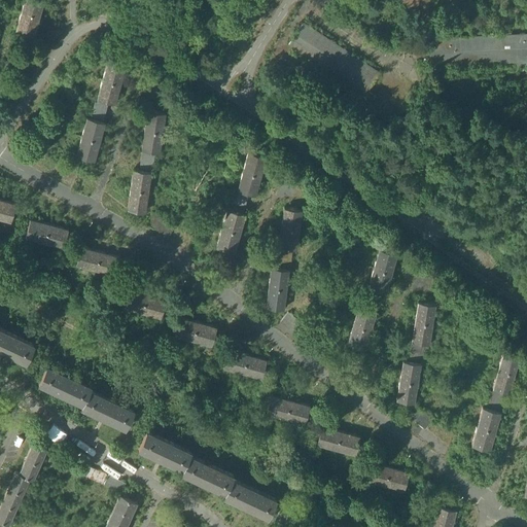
[(42,0),(24,0),(21,11),(38,16),(42,0)]
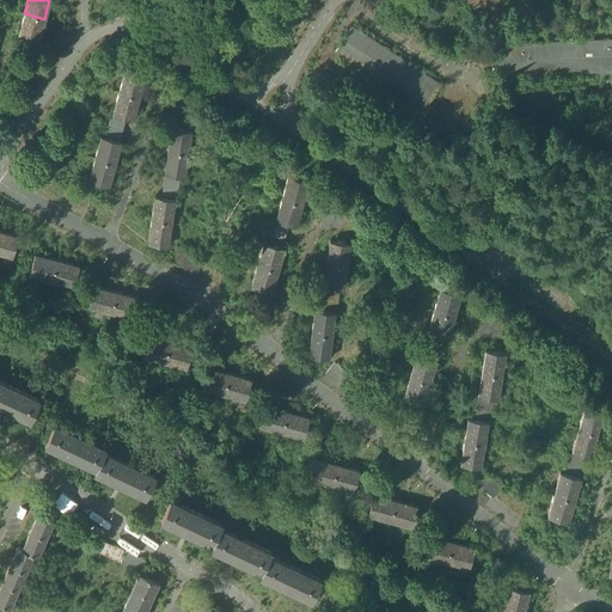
[(502,1),(500,0),(464,0),(485,19),(491,13),(502,1)]
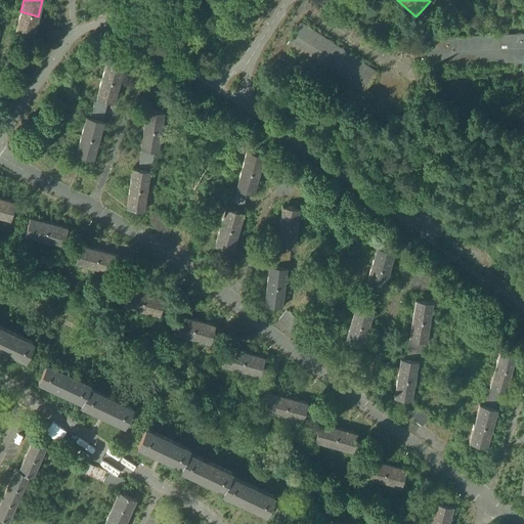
[(478,36),(474,0),(523,0),(523,20),(518,22),(518,28),(523,27),(523,0),(430,0),(430,1),(421,11),(431,20),(440,11),(453,2),(456,0),(467,0),(472,36),(478,36)]
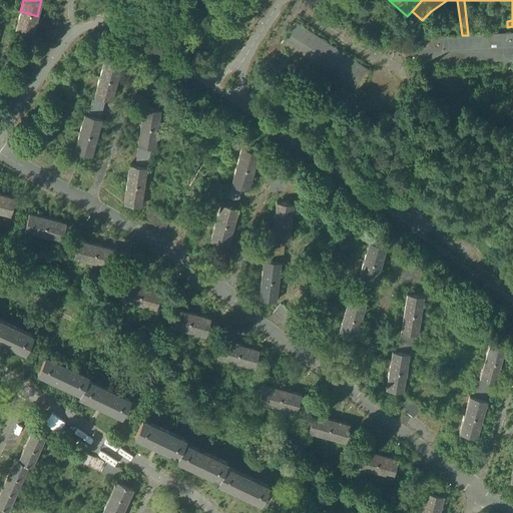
[(37,16),(20,11),(15,29),(32,34),(37,16)]
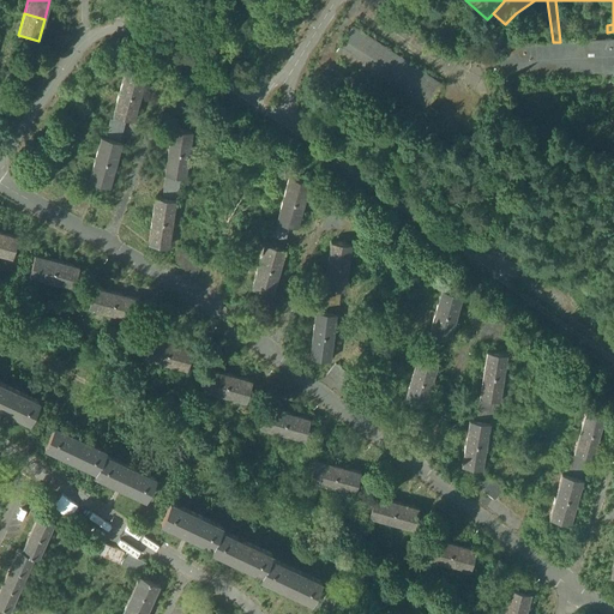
[(441,85),(353,26),(336,52),(425,110),(441,85)]
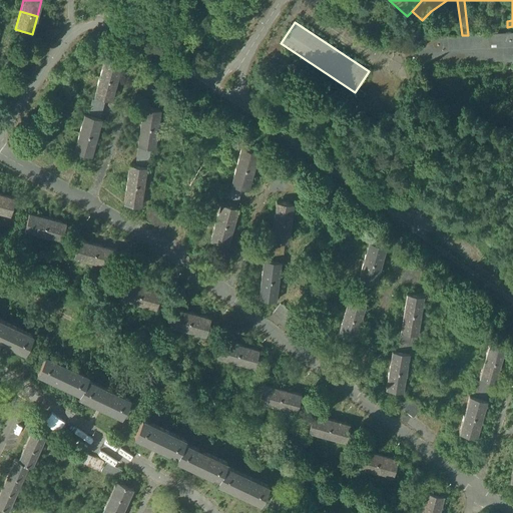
[(512,26),(507,27),(494,27),(495,34),(468,35),(462,35),(417,37),(418,56),(412,57),(412,62),(418,62),(418,63),(506,59),(506,64),(511,64),(511,58),(512,58),(512,26)]
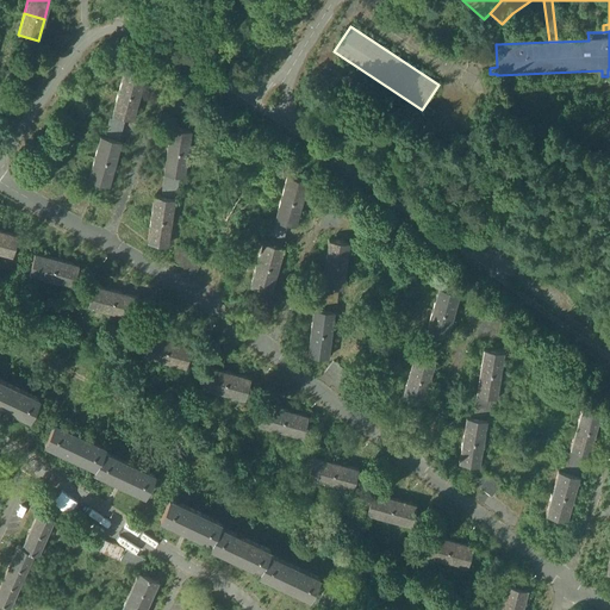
[(134,118),(145,75),(124,69),(112,112),(134,118)]
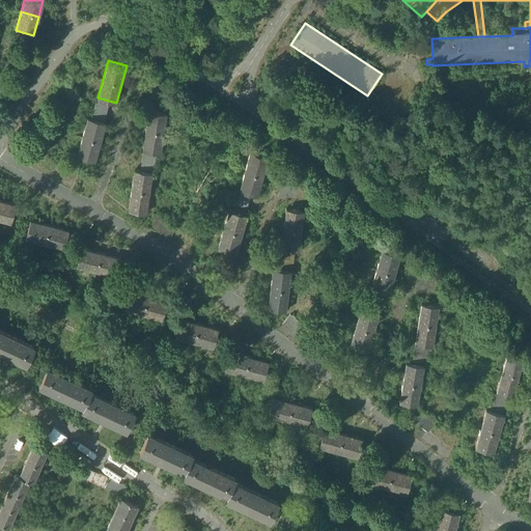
[(161,152),(167,114),(148,111),(142,149),(161,152)]
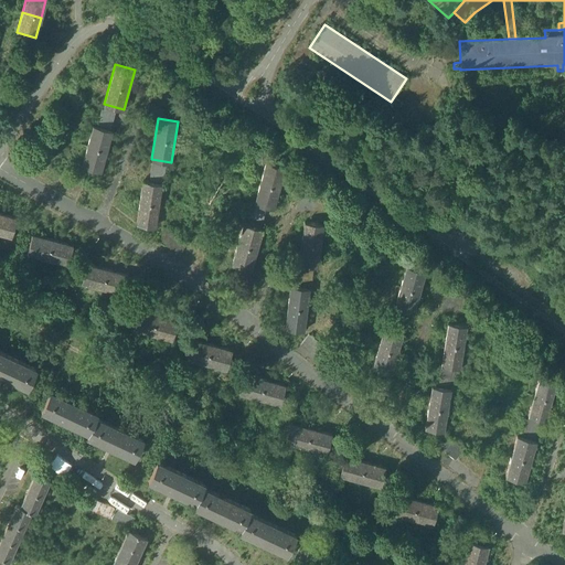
[(102,170),(112,130),(92,125),(82,166),(102,170)]
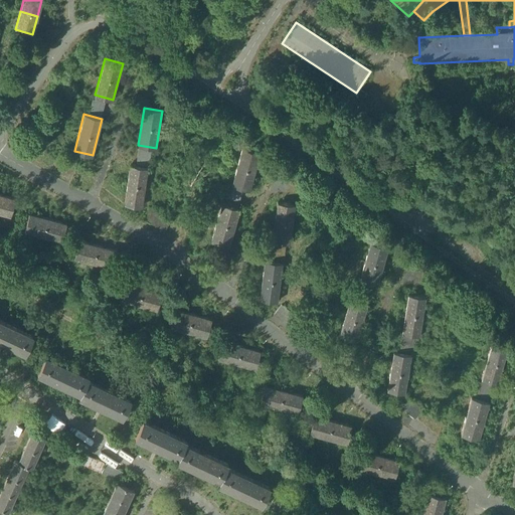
[(403,115),(386,116),(387,130),(403,129),(403,115)]
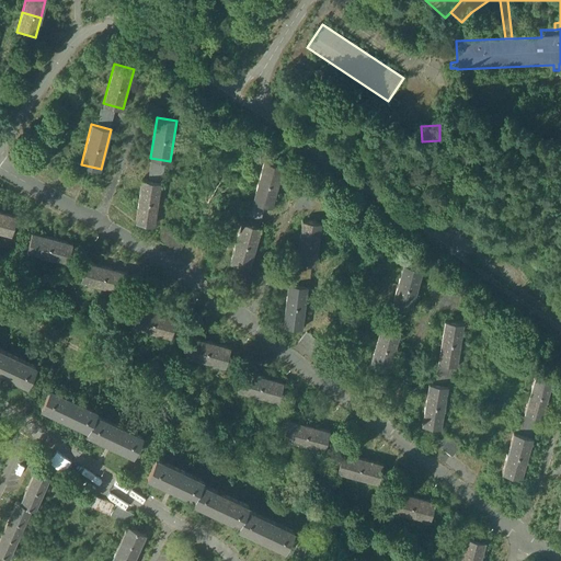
[(272,207),(283,168),(264,162),(253,202),(272,207)]
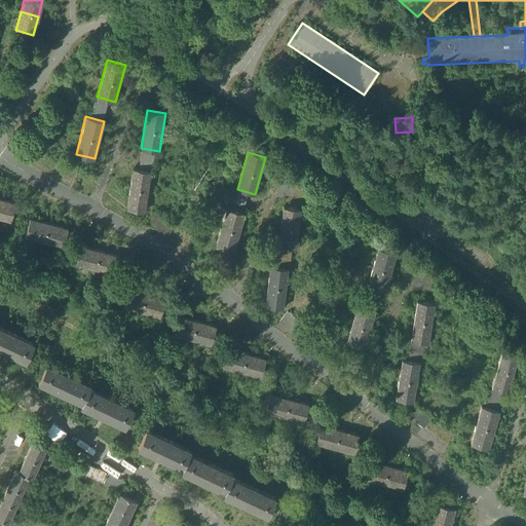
[(145,210),(152,172),(134,168),(126,207),(145,210)]
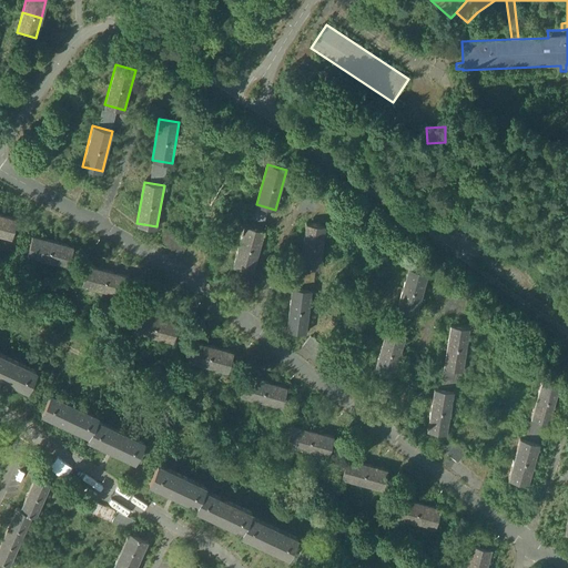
[(17,219),(0,213),(0,234),(11,239),(17,219)]
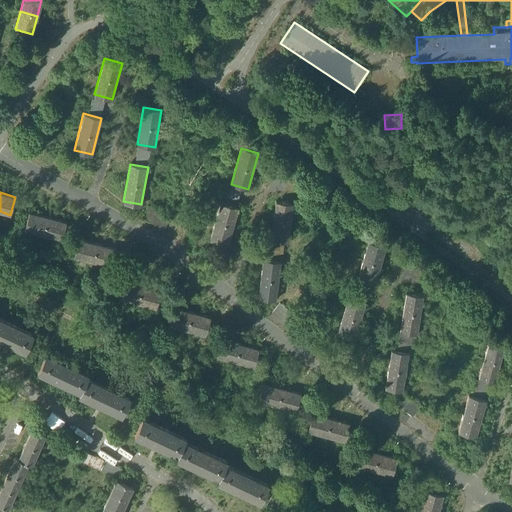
[(288,241),(293,204),(275,202),(270,239),(288,241)]
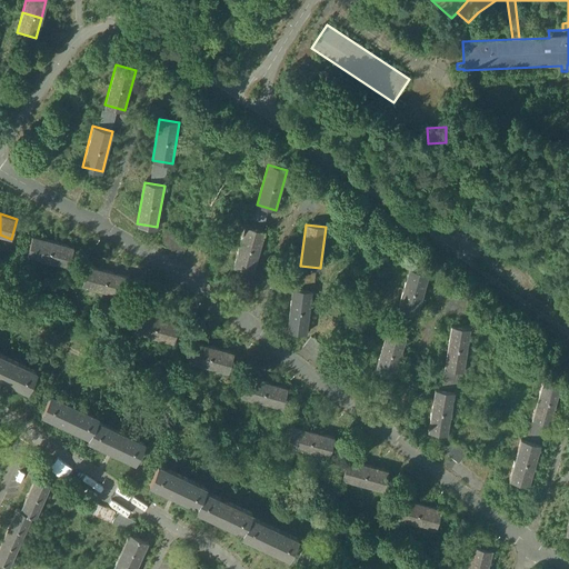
[(253,271),(265,231),(245,226),(235,266),(253,271)]
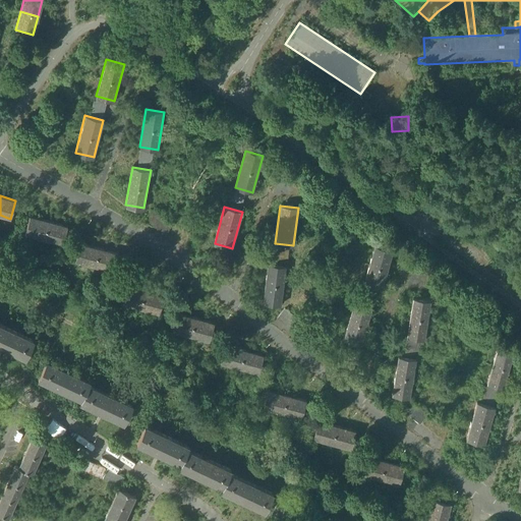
[(30,216),(24,234),(63,244),(68,226),(30,216)]
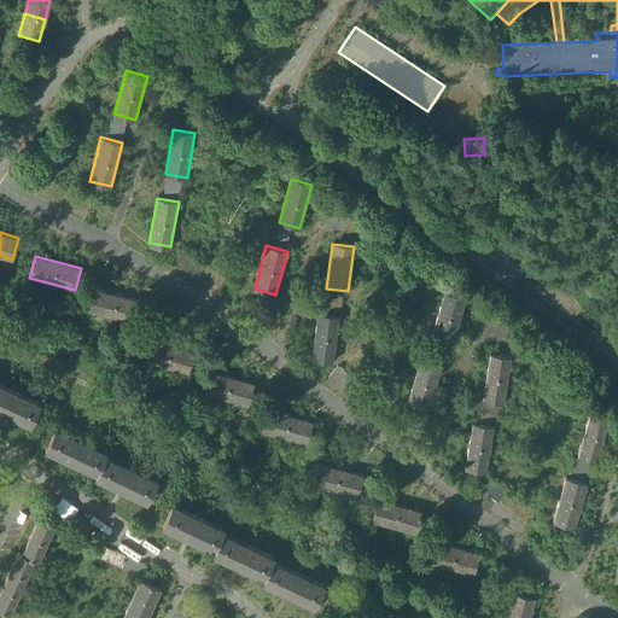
[(95,289),(89,310),(136,322),(141,301),(95,289)]
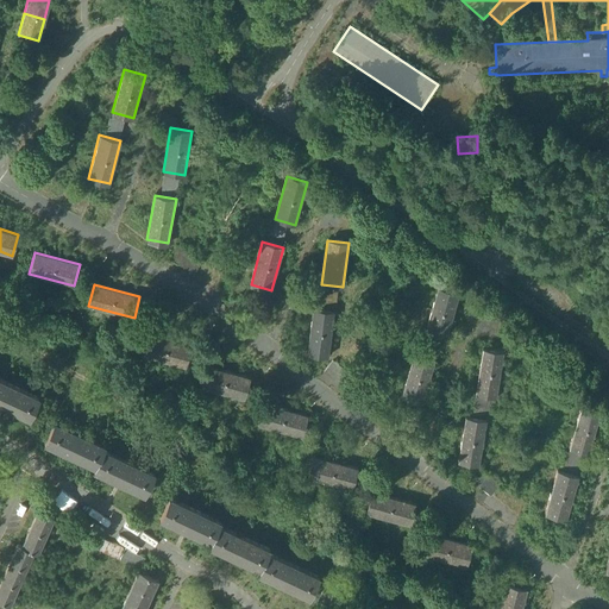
[(446,337),(458,294),(438,288),(425,331),(446,337)]
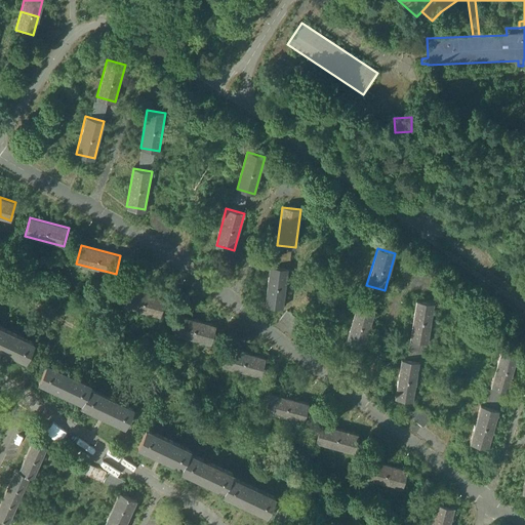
[(283,308),(288,270),(269,267),(264,305),(283,308)]
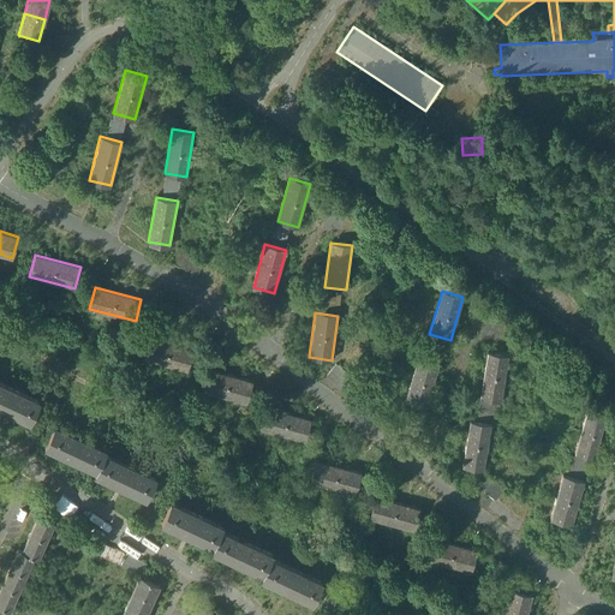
[(149,334),(143,358),(187,370),(195,347),(149,334)]
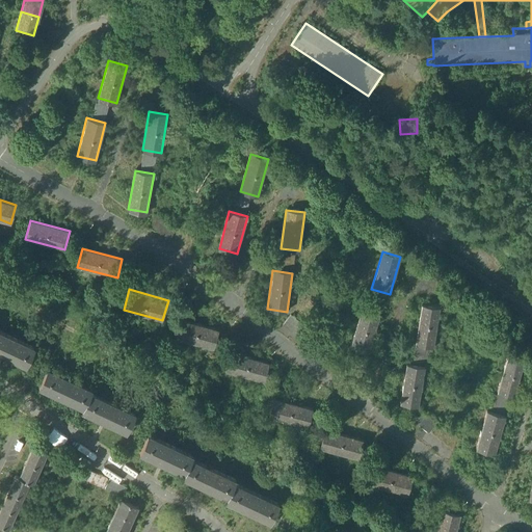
[(433,346),(440,308),(421,304),(415,343),(433,346)]
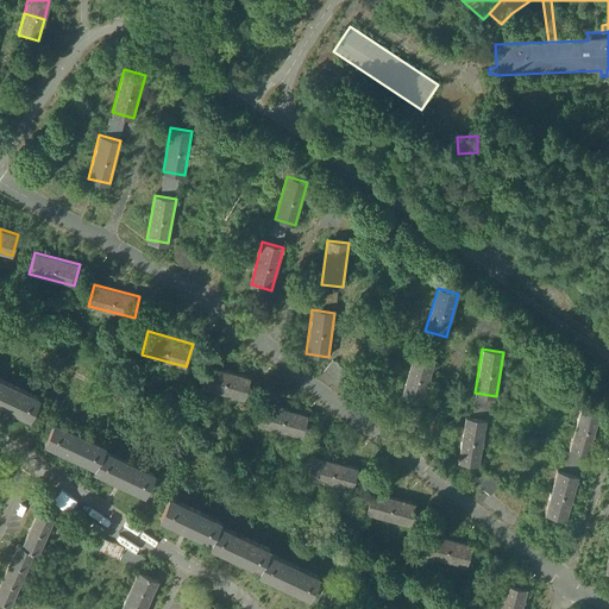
[(422,402),(433,359),(413,353),(401,396),(422,402)]
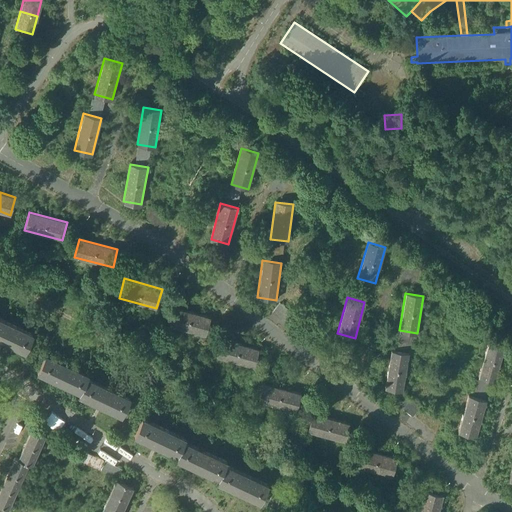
[(278,303),(272,311),(283,319),(289,310),(278,303)]
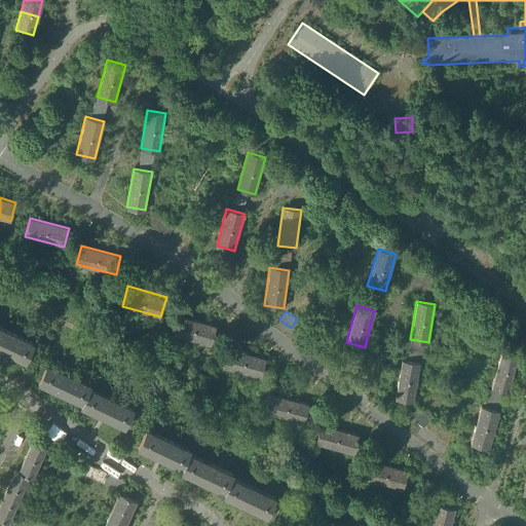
[(178,315),(173,333),(211,344),(216,326),(178,315)]
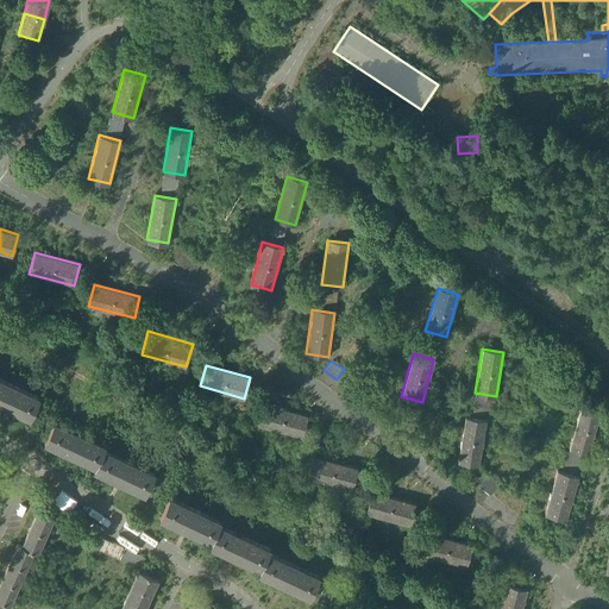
[(39,397),(0,378),(0,403),(30,418),(39,397)]
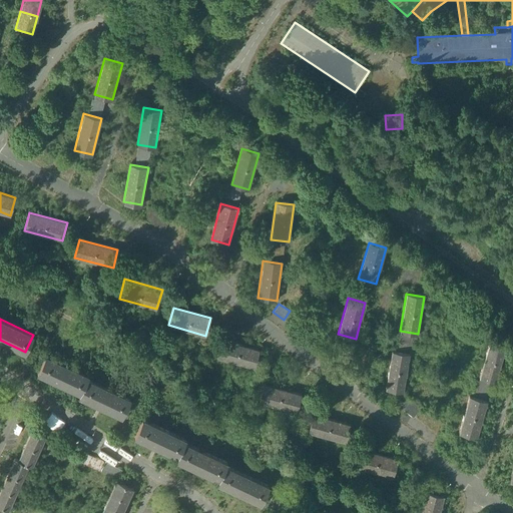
[(401,338),(401,347),(411,347),(411,339),(401,338)]
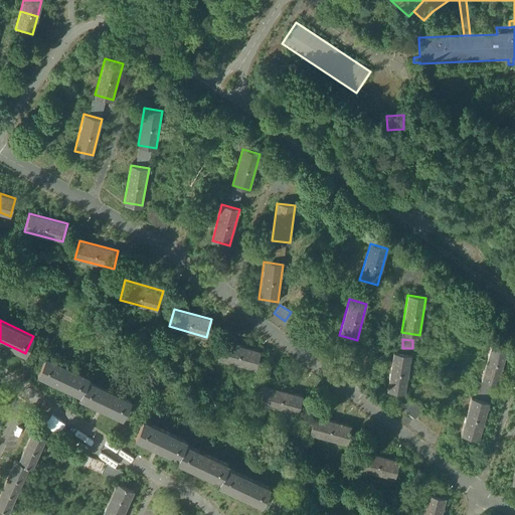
[(223,340),(217,358),(255,369),(261,351),(223,340)]
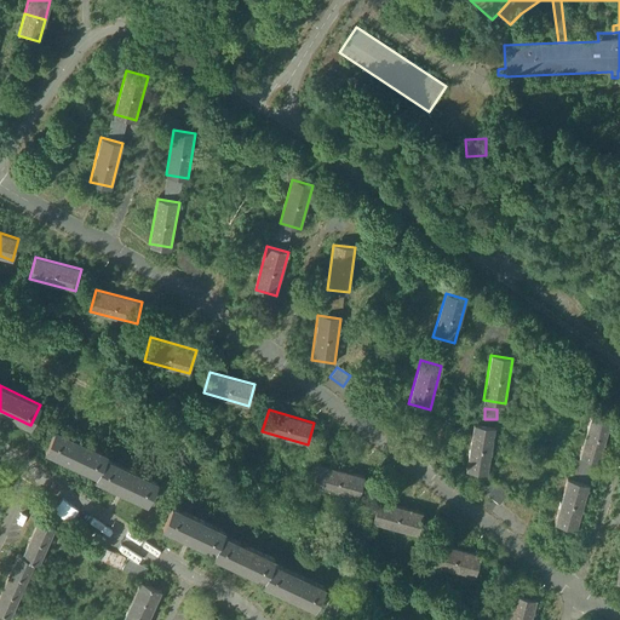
[(600,463),(612,419),(591,413),(579,457),(600,463)]
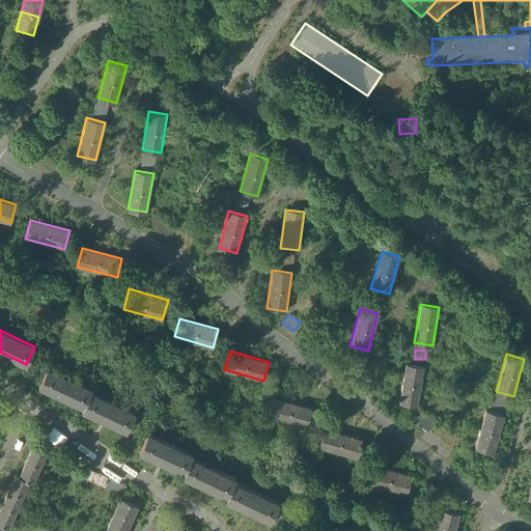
[(417,406),(424,367),(406,364),(398,402),(417,406)]
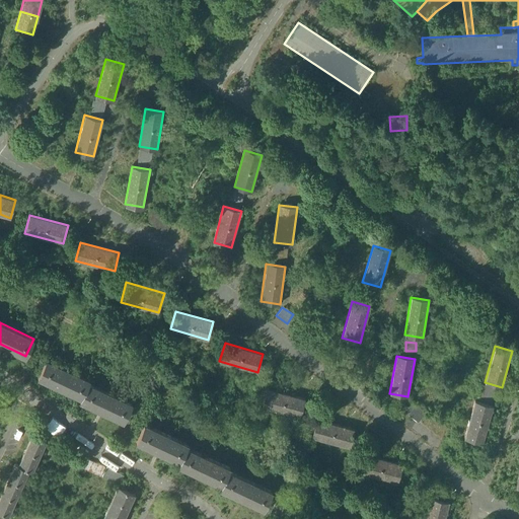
[(88,380),(45,359),(38,373),(36,376),(80,397),(87,382),(88,380)]
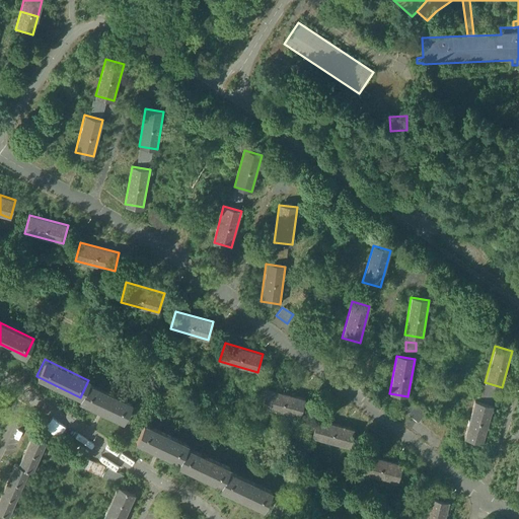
[(132,402),(87,382),(80,397),(79,399),(124,420),(132,402)]
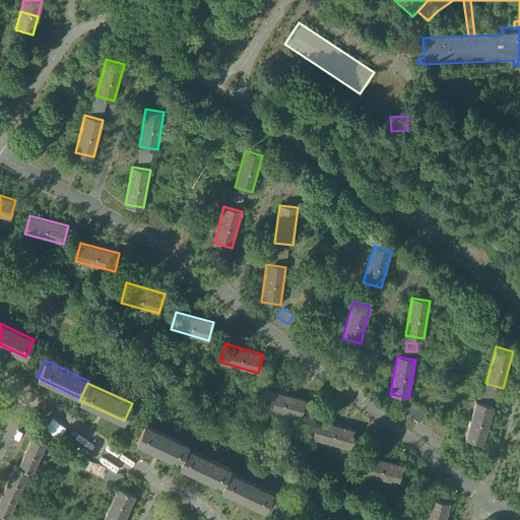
[(268,388),(263,406),(301,417),(306,399),(268,388)]
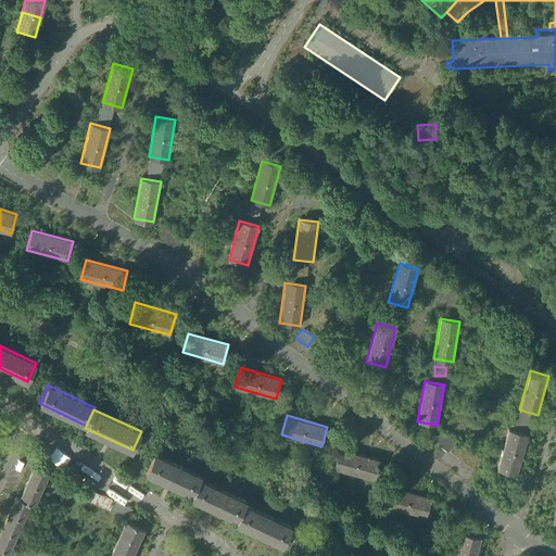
[(517,474),(528,434),(509,429),(497,468),(517,474)]
